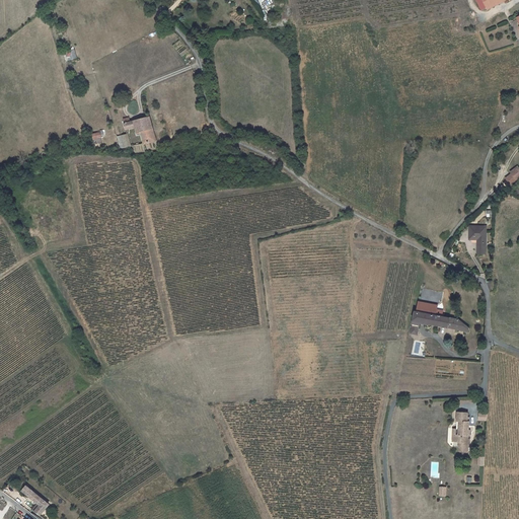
[(505,0),(479,0),(485,10),(505,0)]
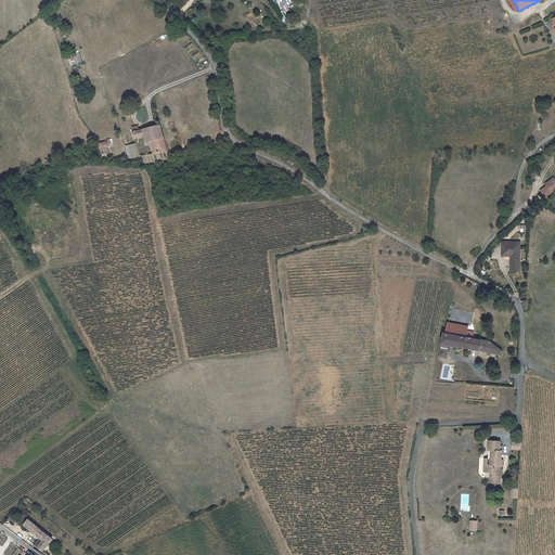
[(80,53),(69,55),(71,64),(82,63),(80,53)]
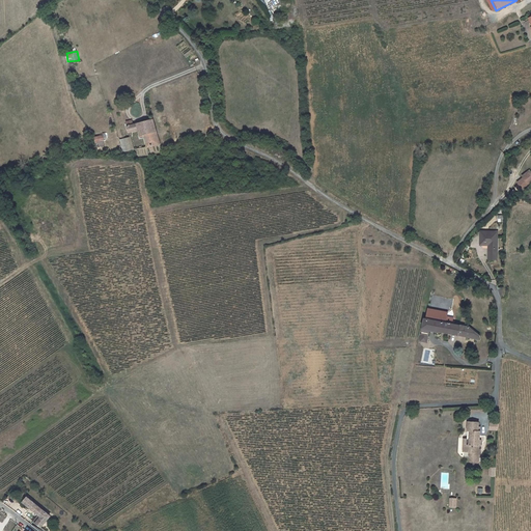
[(139,123),(133,124),(134,131),(145,130),(146,136),(149,136),(150,146),(163,144),(158,118),(139,123)]
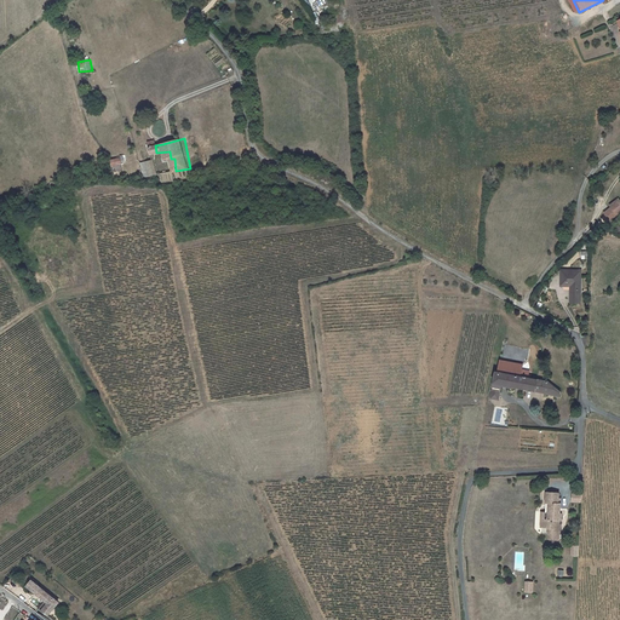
[(151,159),(153,173),(161,173),(160,158),(151,159)]
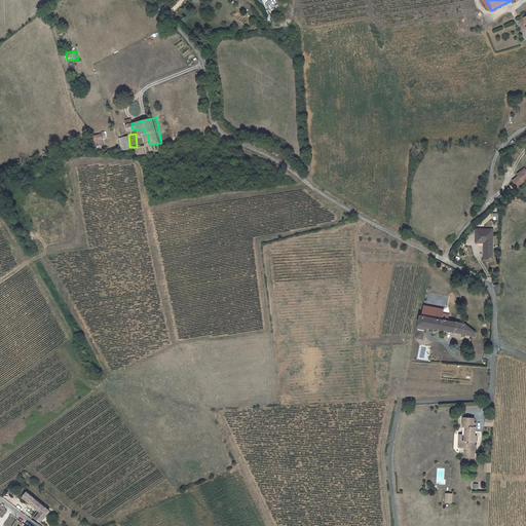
[(519,177),(514,182),(519,188),(525,181),(525,171),(525,170),(518,176),(519,177)]
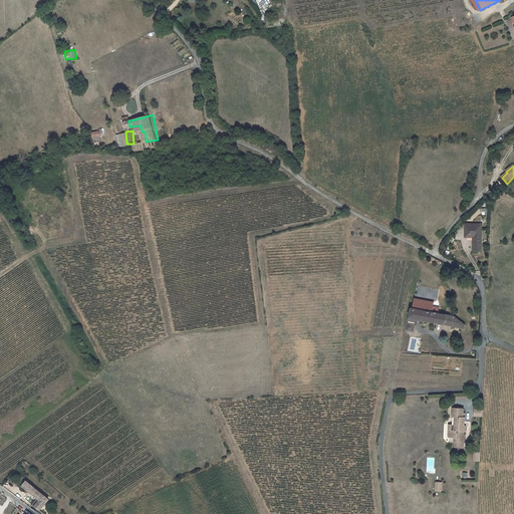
[(465,228),(465,236),(473,236),(473,243),(482,243),(482,223),(468,223),(468,228),(465,228)]
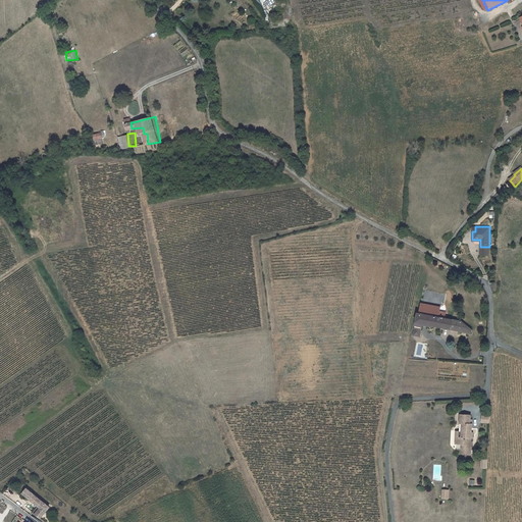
[(418,311),(438,316),(440,307),(420,302),(418,311)]
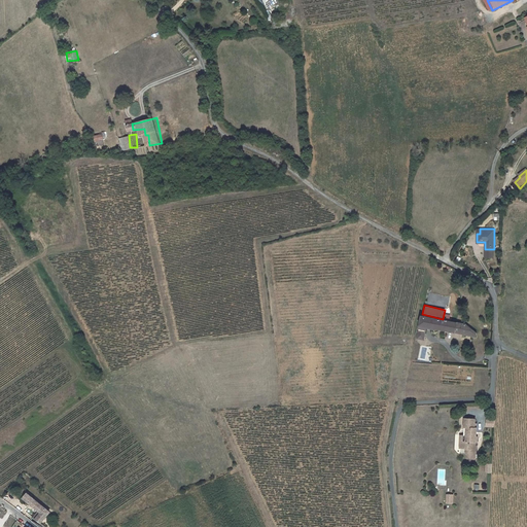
[(418,336),(426,337),(426,330),(434,330),(434,329),(476,335),(477,331),(465,323),(421,317),(418,336)]
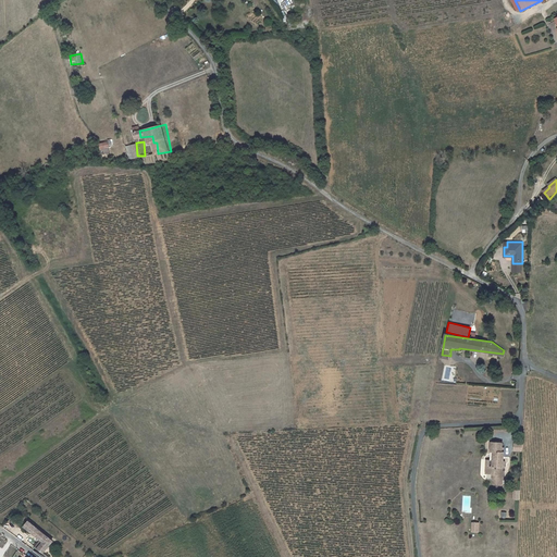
[(502,443),(491,442),(490,452),(493,452),(492,460),(490,459),(486,459),(485,473),(492,473),(496,473),(496,477),(498,480),(502,480),(503,471),(502,471),(504,448),(502,447),(502,443)]
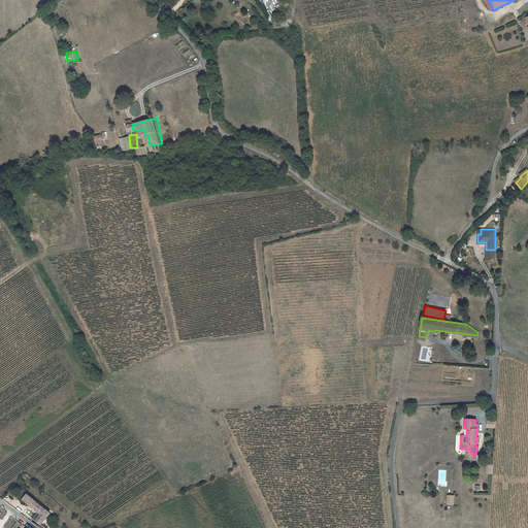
[(28,494),(24,499),(39,513),(34,519),(41,525),(51,513),(43,506),(28,494)]
